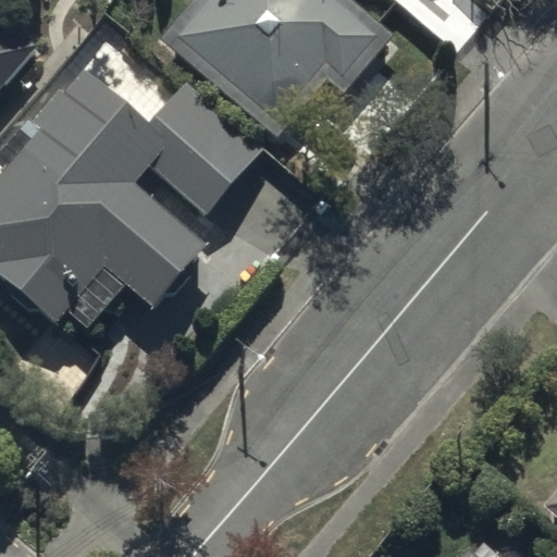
[(0,0),(0,85),(34,46),(0,15),(0,0)]
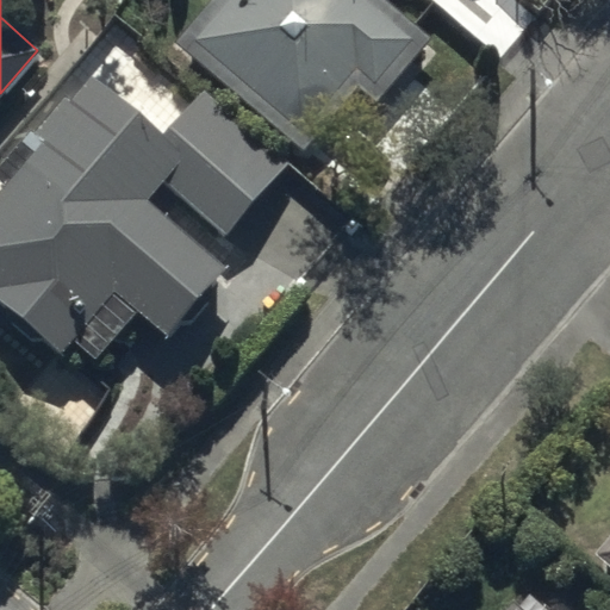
[(381,0),(212,0),(175,44),(305,153),(355,93),(373,107),(429,39),(381,0)]
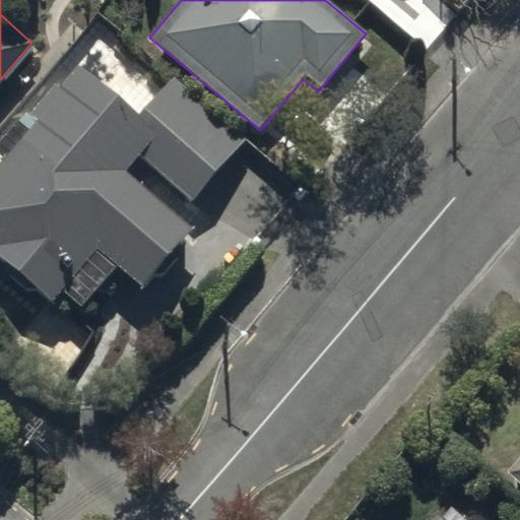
[(0,160),(2,163),(0,164),(0,254),(54,301),(62,289),(80,306),(115,265),(144,290),(194,232),(124,173),(138,155),(191,200),(243,139),(174,80),(139,120),(73,63),(0,143),(0,160)]
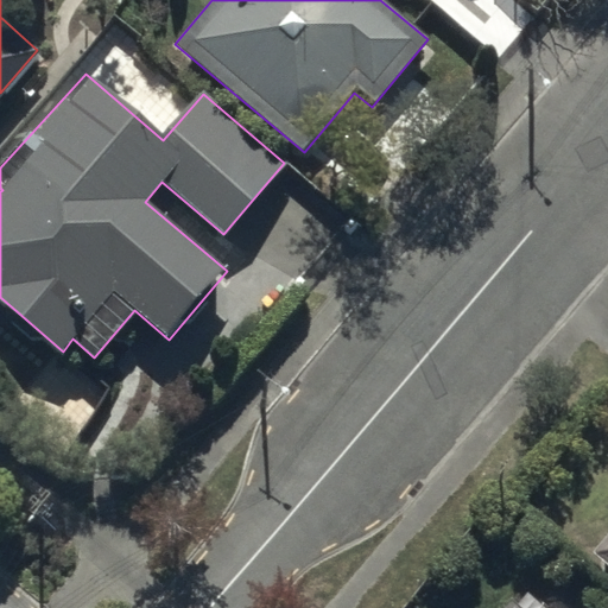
[(607,537),(593,555),(607,567),(607,537)]
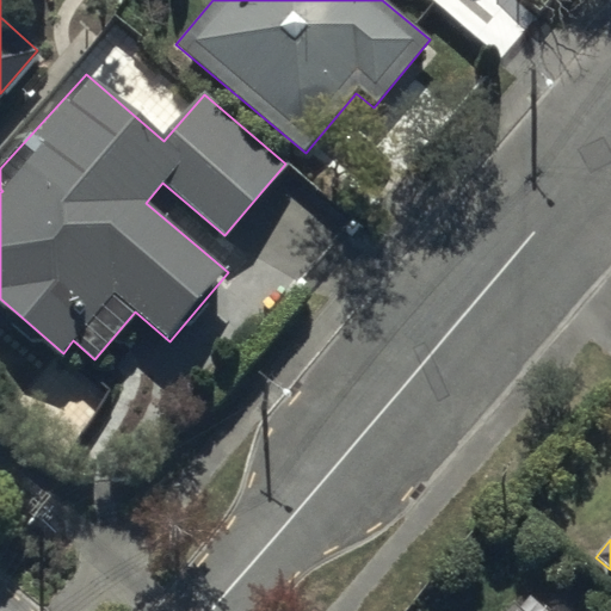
[(547,610),(532,598),(523,610),(513,602),(505,610),(547,610)]
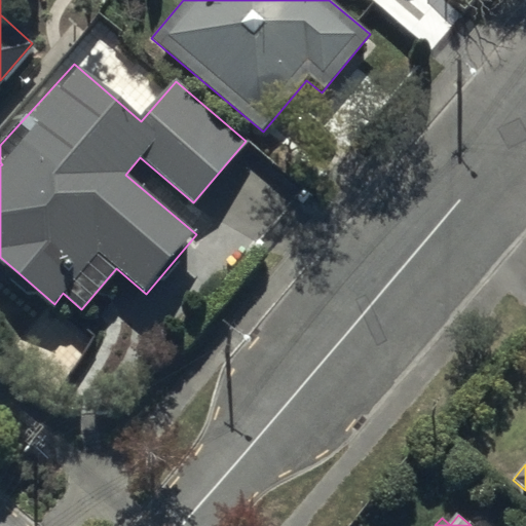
All buildings are outlined.
